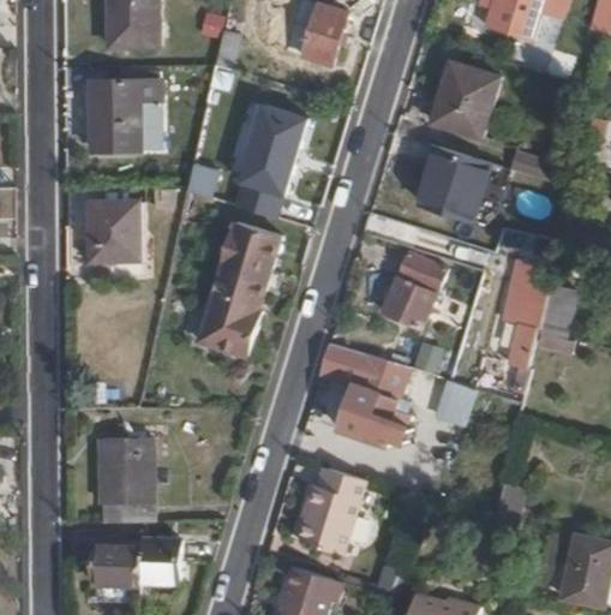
[(108,0),(109,48),(161,47),(160,0),(108,0)]
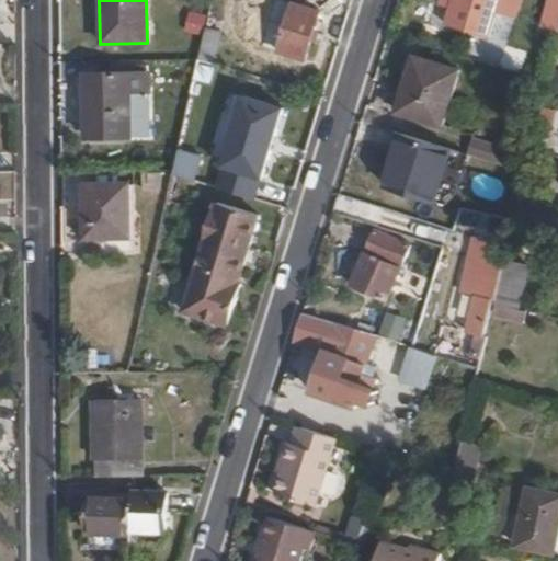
[(517,0),(436,0),(436,3),(448,7),(443,23),(487,37),(494,12),(513,16),(514,12),(517,0)]
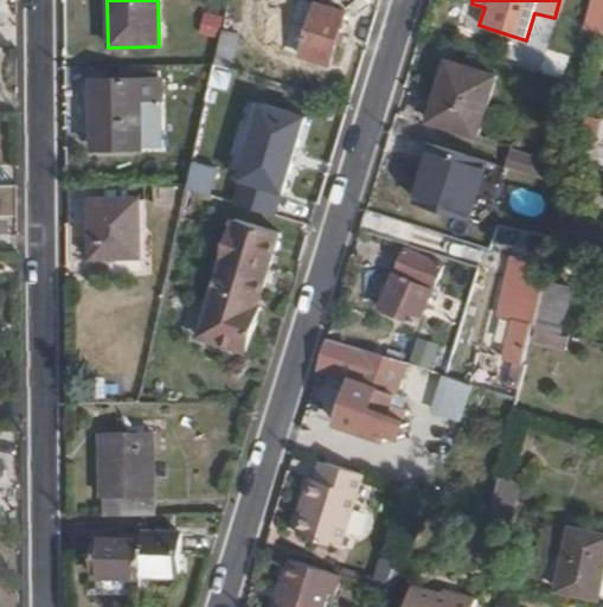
[(602,0),(590,0),(583,29),(597,32),(602,10),(602,0)]
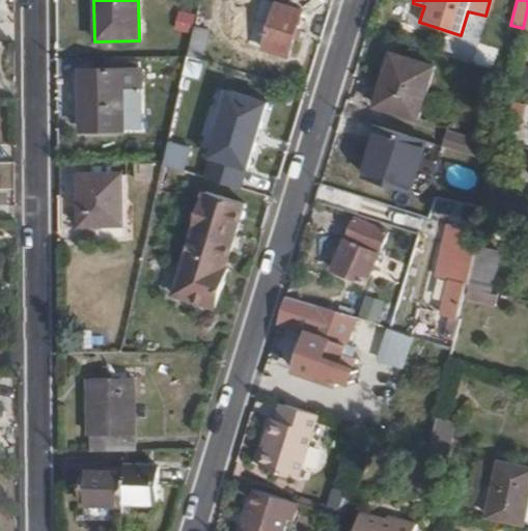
[(260,50),(286,57),(301,10),(275,2),(260,50)]
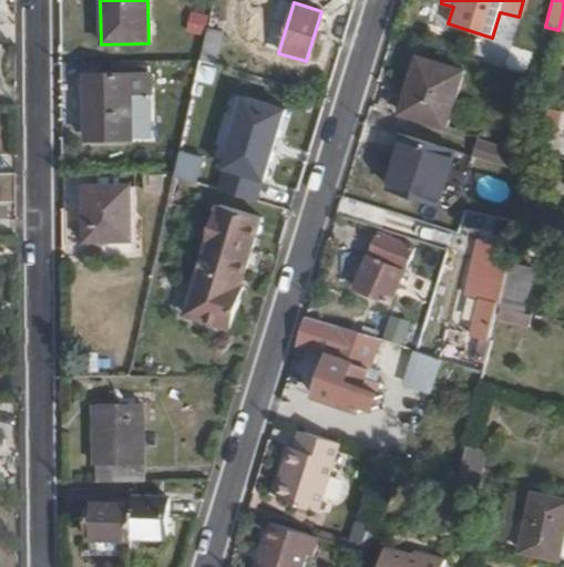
[(198,59),(214,63),(221,30),(205,28),(198,59)]
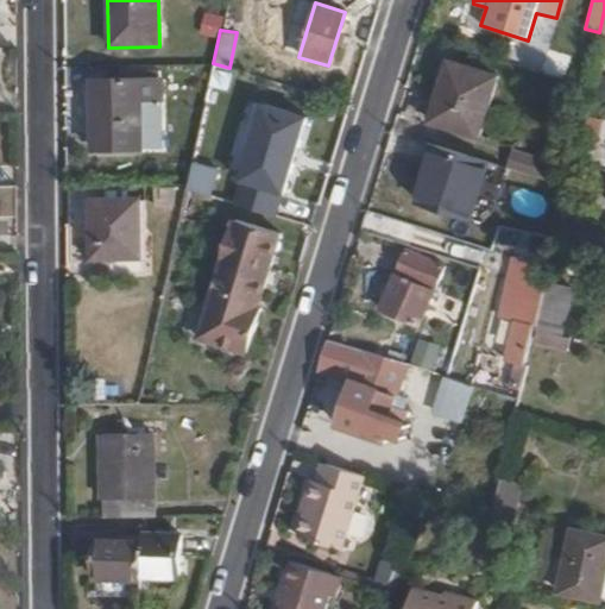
[(447,61),(428,121),(477,137),(496,76),(447,61)]
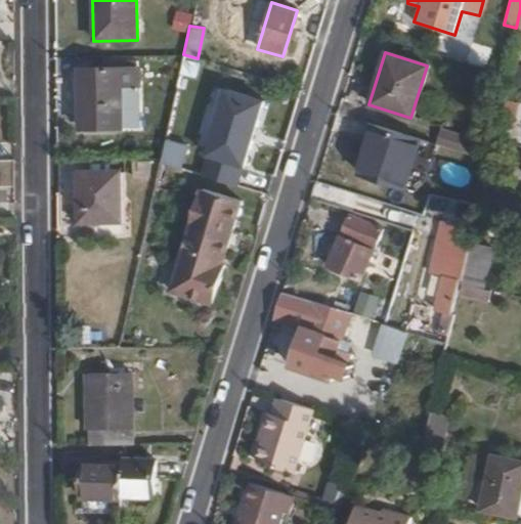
[(176,87),(190,90),(197,59),(183,54),(176,87)]
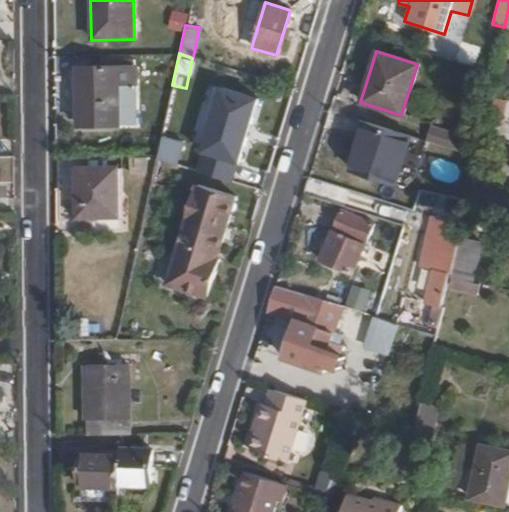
[(135,59),(103,60),(103,67),(75,67),(76,126),(121,125),(121,124),(120,86),(135,85),(137,85),(137,67),(135,67),(135,59)]
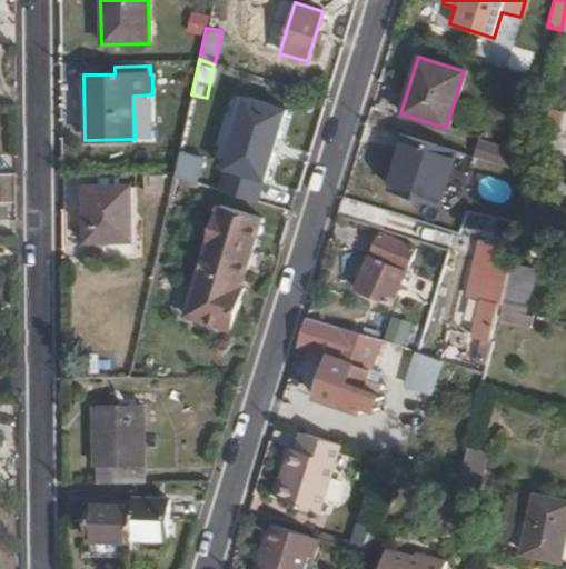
[(135,138),(150,138),(150,95),(133,96),(135,138)]
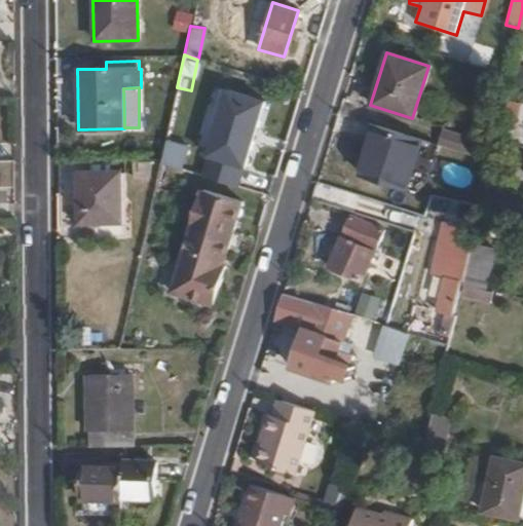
[(167,124),(182,128),(191,90),(177,87),(167,124)]
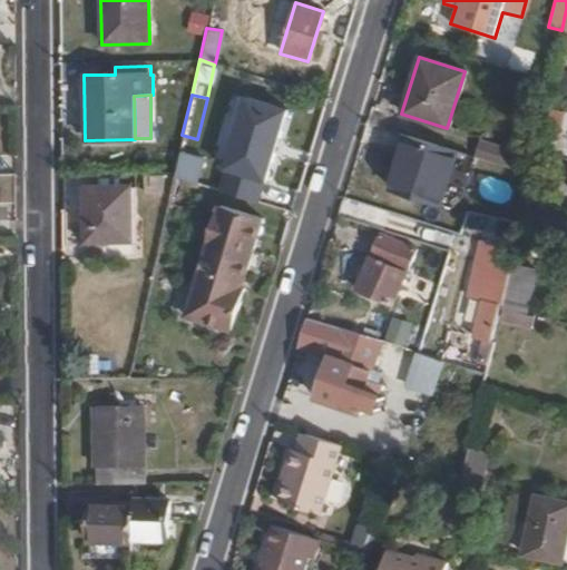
[(232,161),(276,174),(292,121),(247,108),(232,161)]
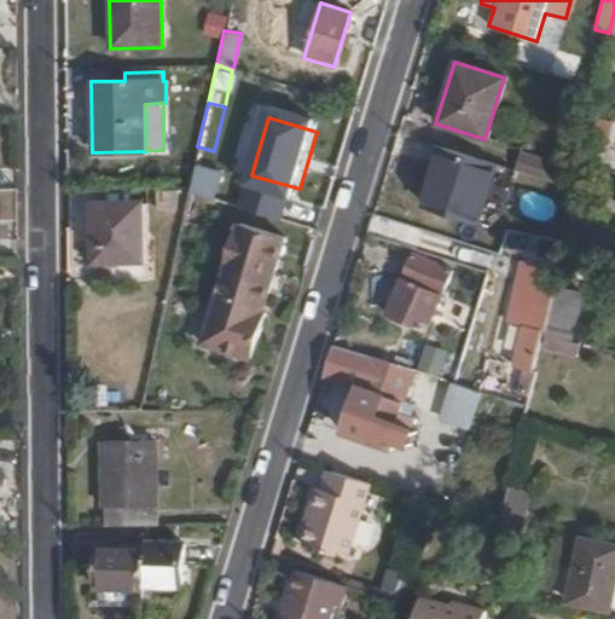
[(477,224),(495,165),(441,148),(422,207),(477,224)]
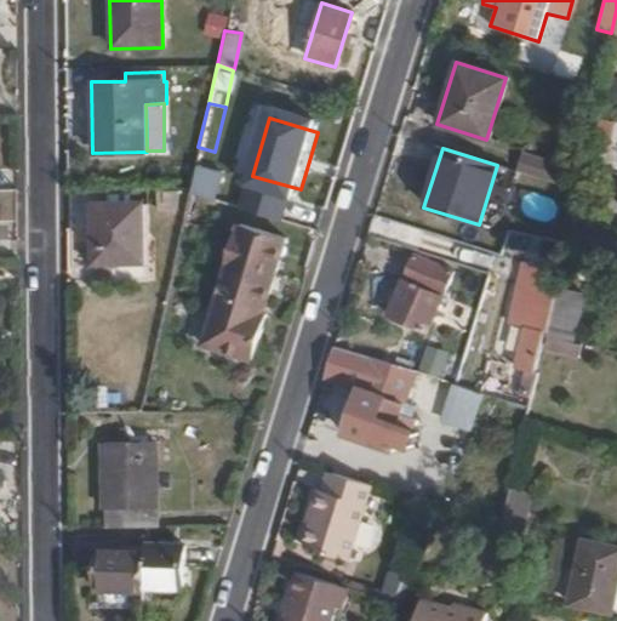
[(554,183),(560,163),(520,152),(514,170),(554,183)]
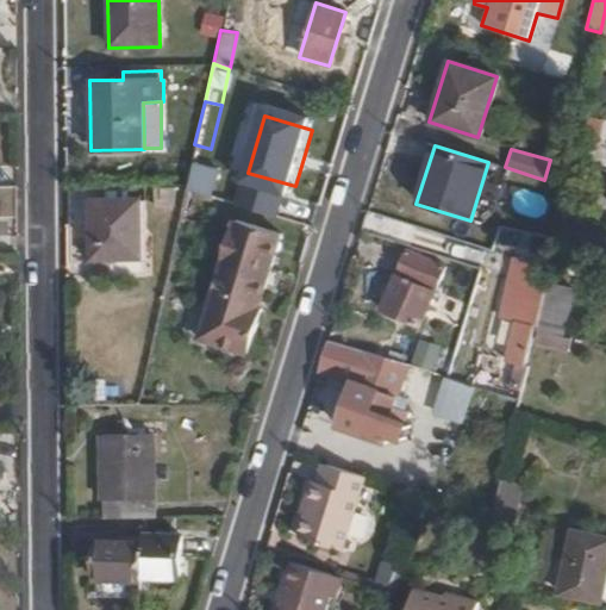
[(194,162),(187,190),(212,195),(218,168),(194,162)]
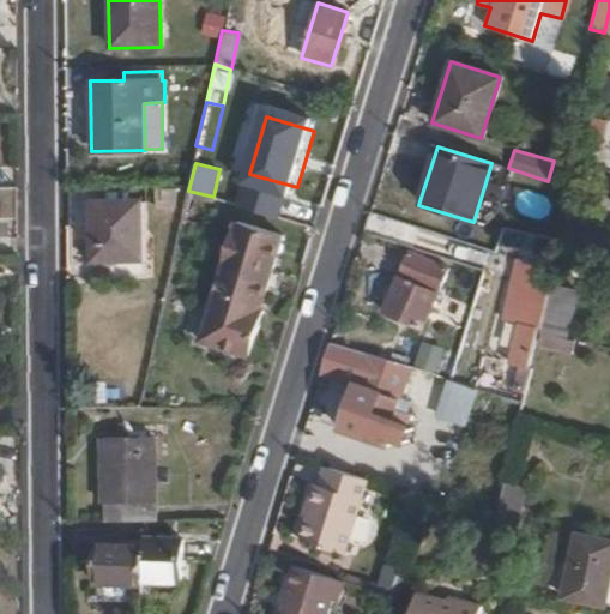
[(90,262),(109,262),(109,280),(145,278),(145,260),(140,260),(139,199),(89,200),(90,262)]
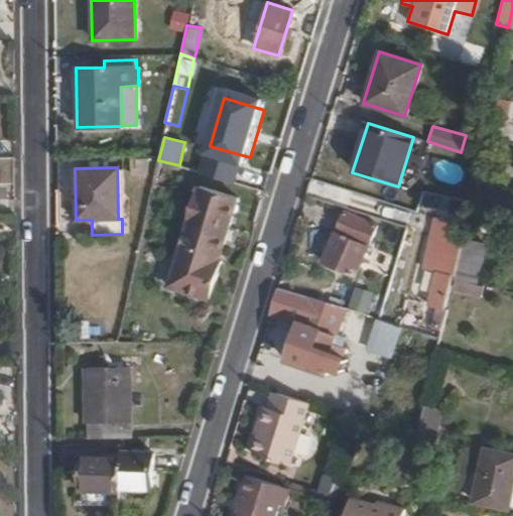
[(222,260),(218,260),(237,198),(198,185),(166,286),(209,299),(222,260)]
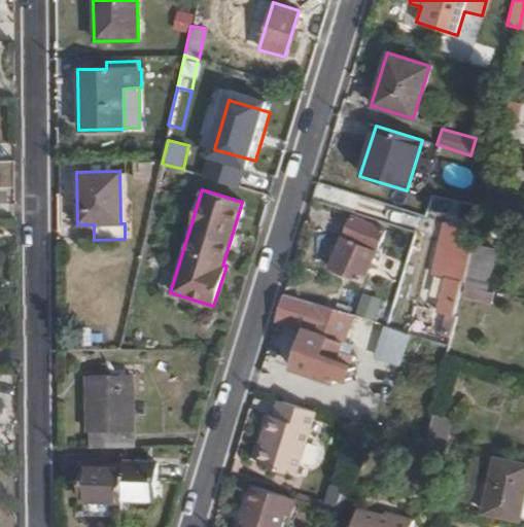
[(384,230),(350,215),(327,267),(361,282),(384,230)]
